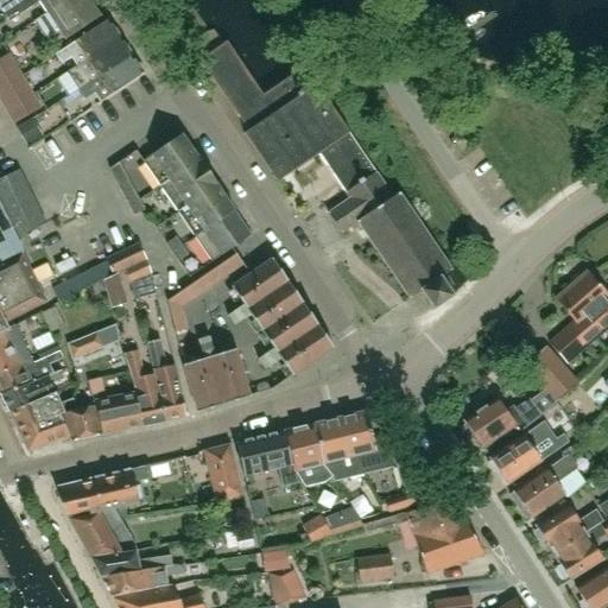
[(33,4),(42,17),(68,0),(0,0),(0,8),(8,21),(33,4)]
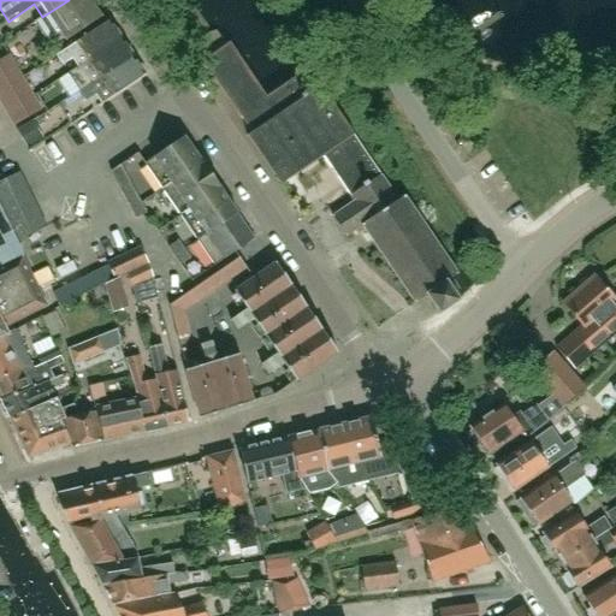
[(90,0),(69,0),(42,17),(34,23),(47,41),(59,33),(65,40),(101,16),(90,0)]
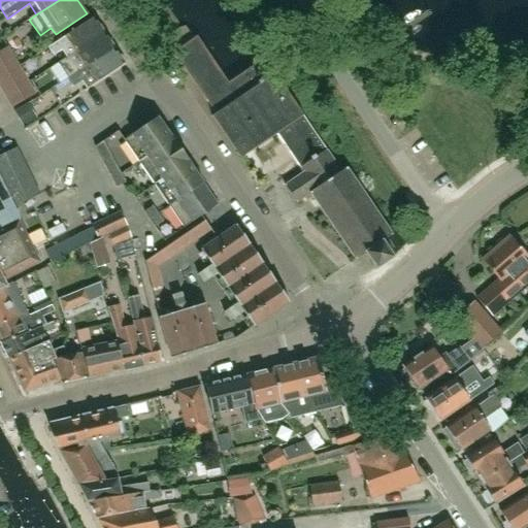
[(66,57),(104,33),(94,17),(48,47),(54,56),(62,51),(66,57)]
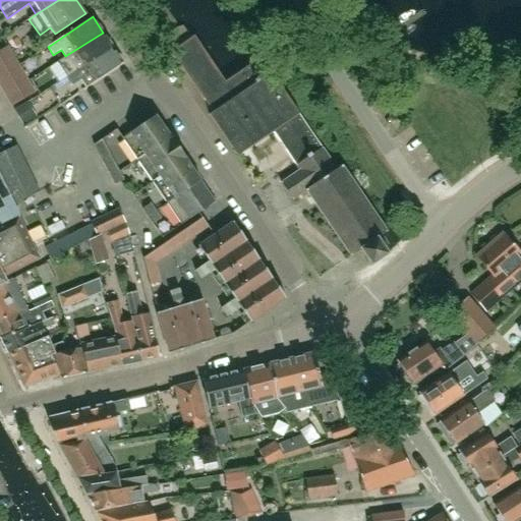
[(103,33),(65,56),(57,62),(67,76),(75,71),(113,47),(103,33)]
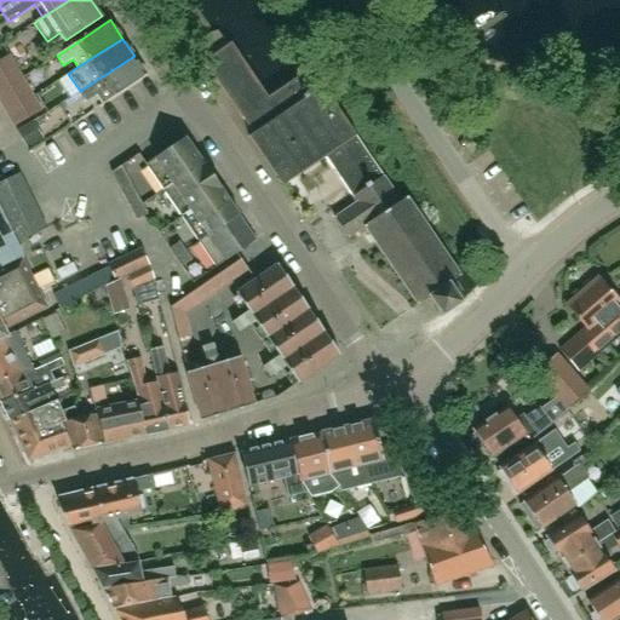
[(306,72),(269,97),(230,42),(204,61),(252,133),(248,136),(282,185),(325,156),(350,193),(362,184),(357,178),(377,165),(322,86),(317,89),(306,72)]
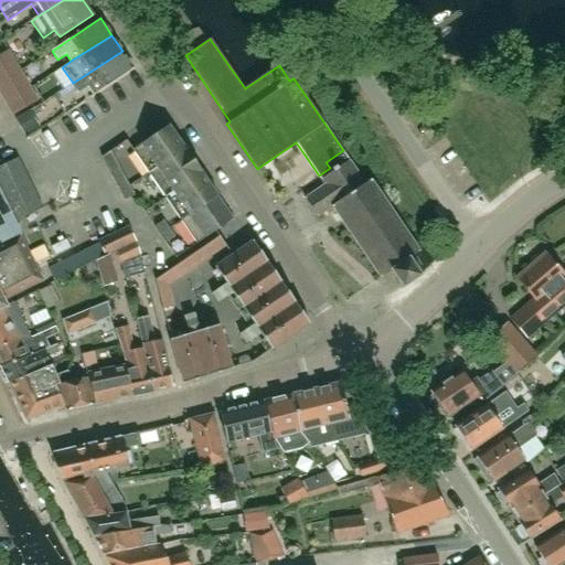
[(0,54),(0,70),(14,62),(8,50),(0,54)]
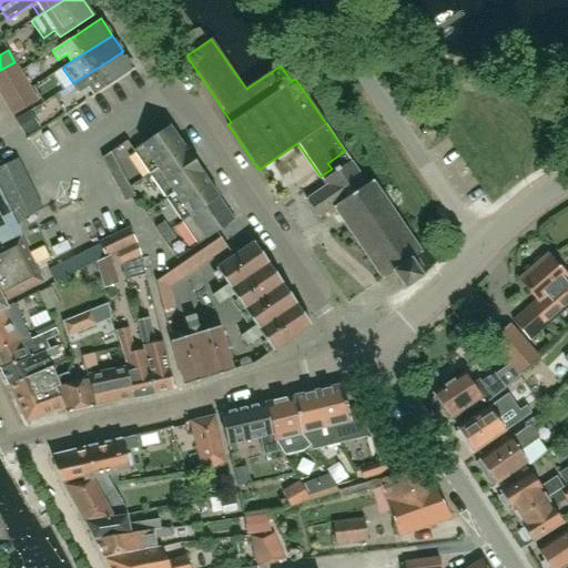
[(93,95),(134,68),(123,51),(82,78),(73,83),(79,93),(88,87),(93,95)]
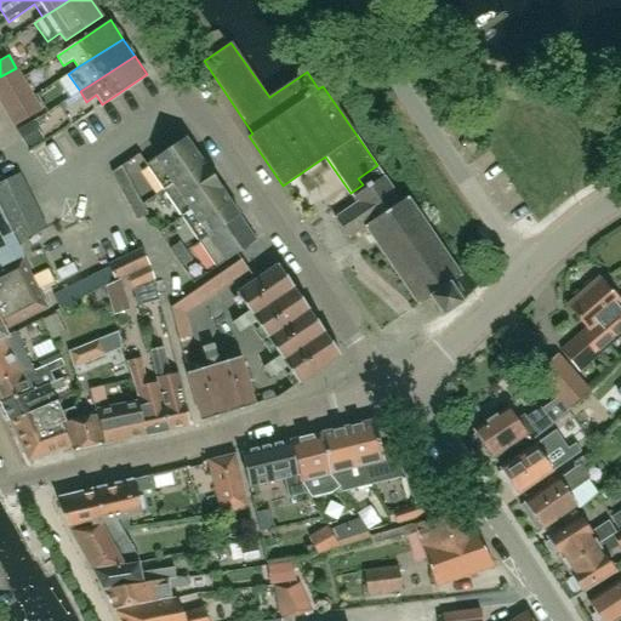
[(0,77),(0,96),(24,83),(16,68),(0,77)]
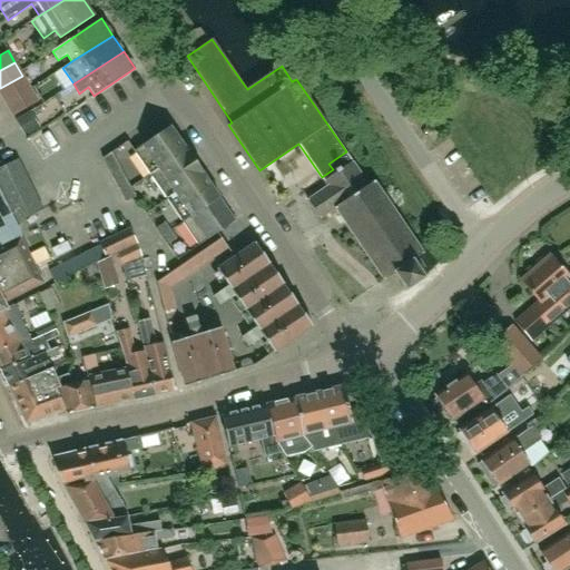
[(0,88),(0,94),(6,104),(30,89),(22,76),(0,88)]
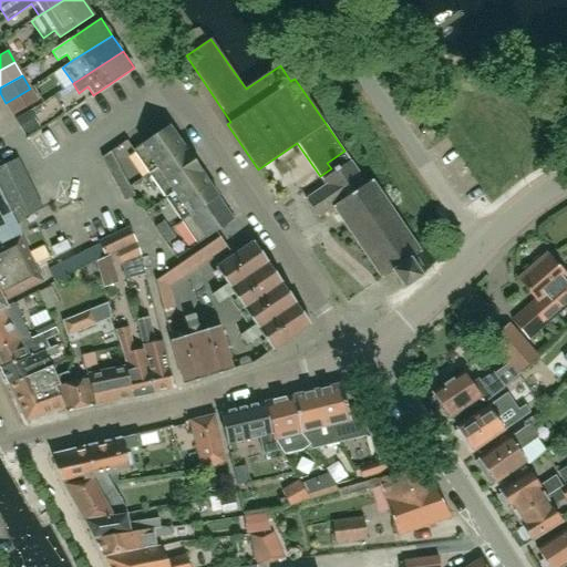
[(6,103),(12,115),(38,101),(30,89),(6,103)]
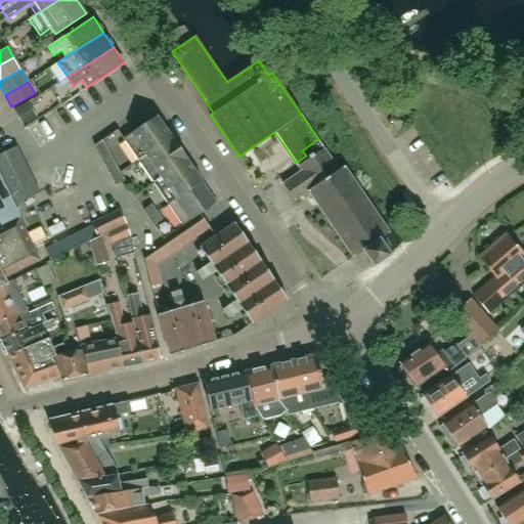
[(14,111),(23,125),(37,117),(28,102),(14,111)]
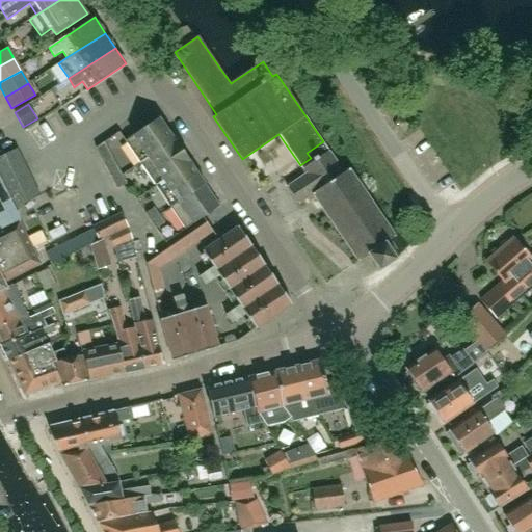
[(140,163),(174,139),(158,117),(125,141),(140,163)]
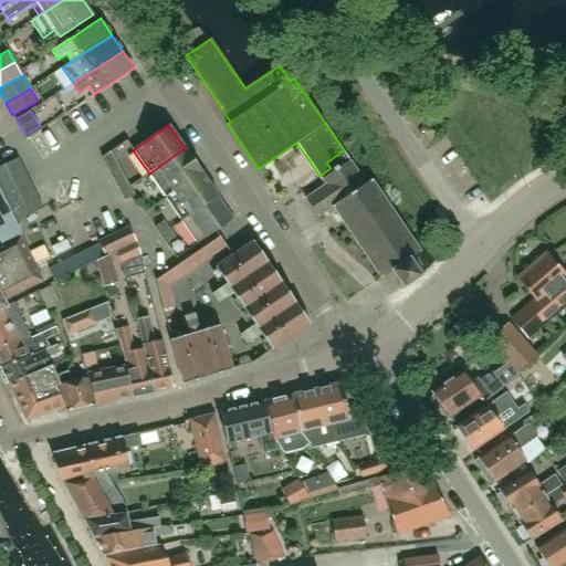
[(185,148),(149,174),(165,197),(200,170),(201,170),(187,149),(186,150),(185,148)]
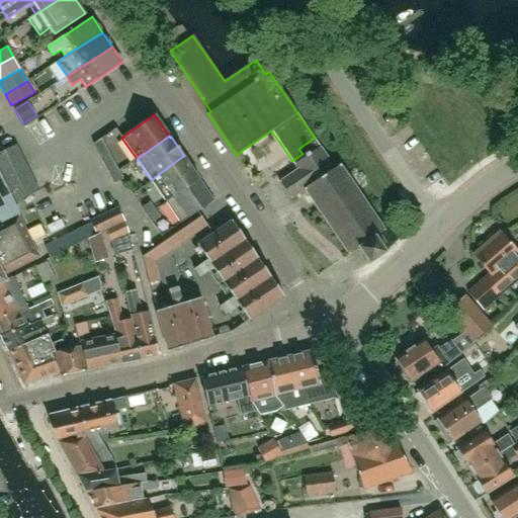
[(303,154),(292,161),(297,169),(279,182),(291,199),(305,190),(349,255),(359,248),(369,264),(385,252),(381,246),(385,243),(379,234),(385,231),(340,164),(335,168),(315,138),(298,149),(303,154)]
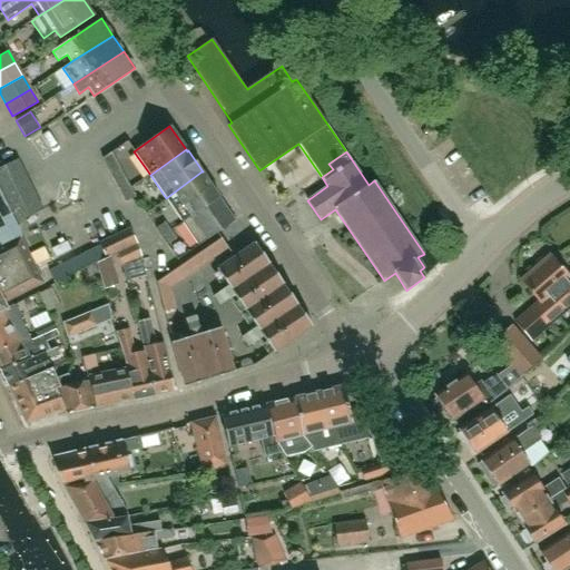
[(102,158),(107,166),(116,161),(110,153),(102,158)]
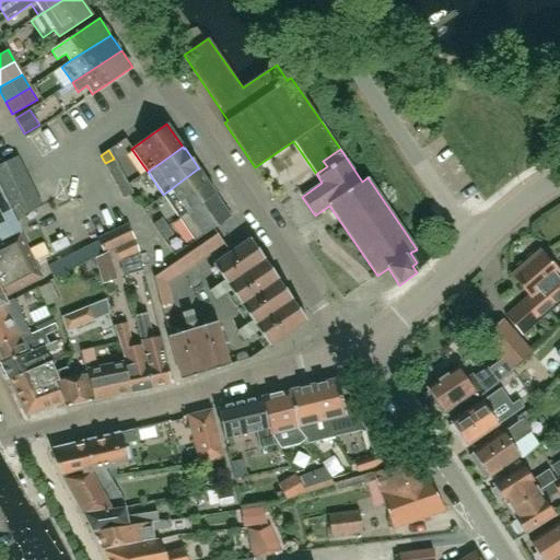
[(0,165),(0,186),(25,173),(18,156),(0,165)]
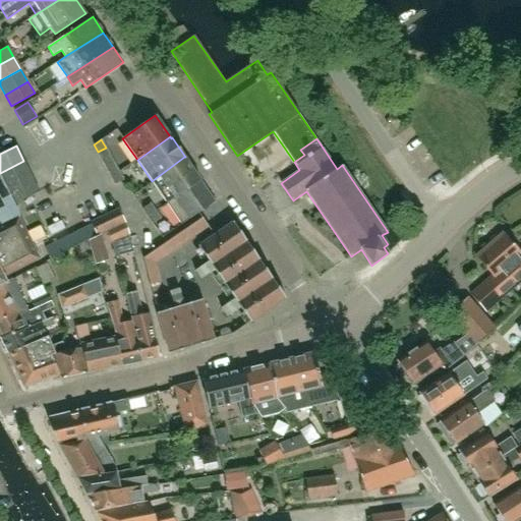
[(106,148),(98,152),(102,160),(110,156),(106,148)]
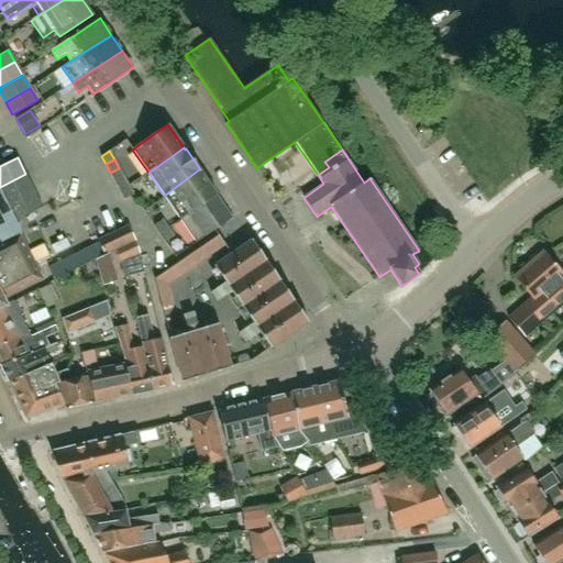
[(110,173),(114,181),(123,177),(119,168),(110,173)]
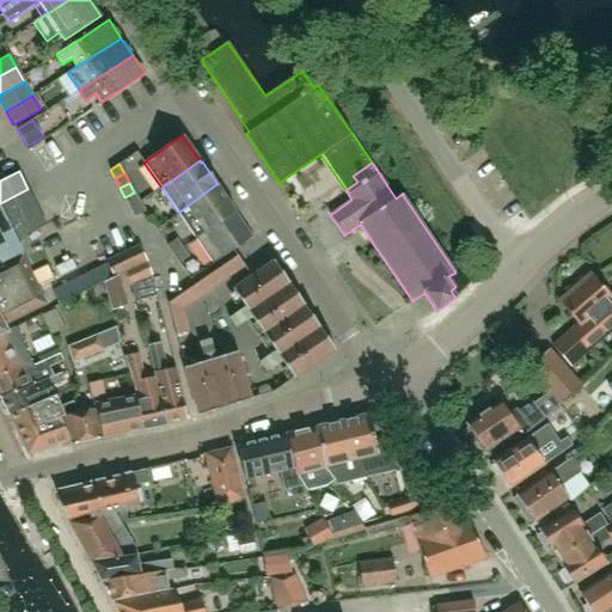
[(216,184),(178,213),(196,238),(234,212),(236,212),(216,184)]
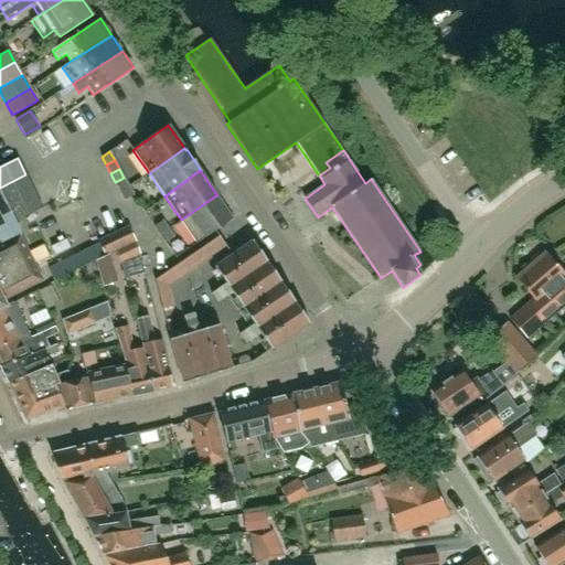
[(0,188),(8,204),(33,191),(25,174),(0,188)]
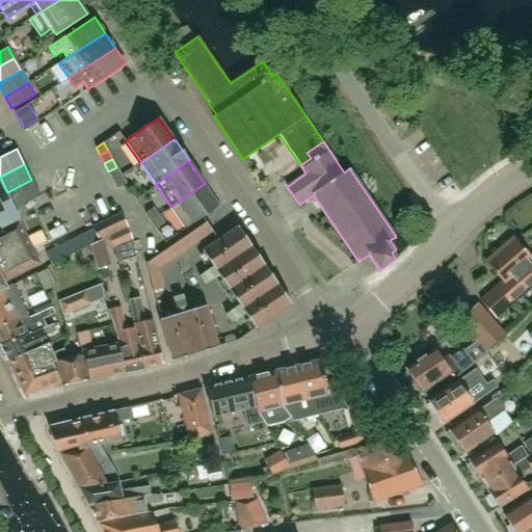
[(116,167),(108,171),(113,180),(122,176),(116,167)]
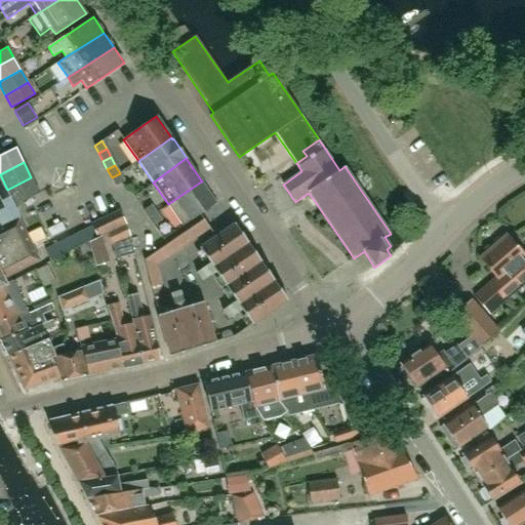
[(120,173),(112,177),(112,178),(116,186),(124,182),(120,173)]
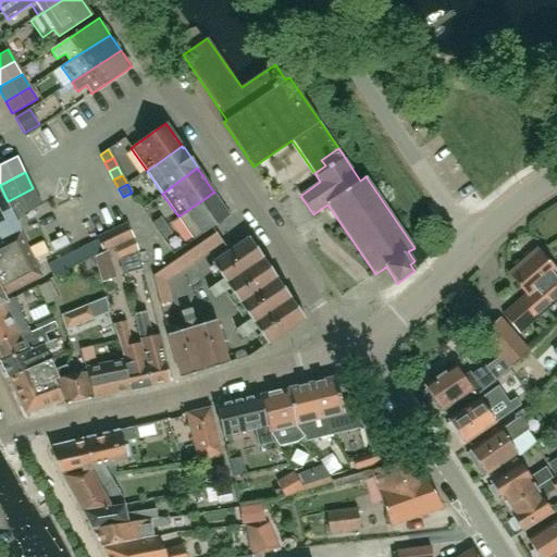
[(0,234),(3,242),(22,233),(23,232),(0,187),(0,234)]
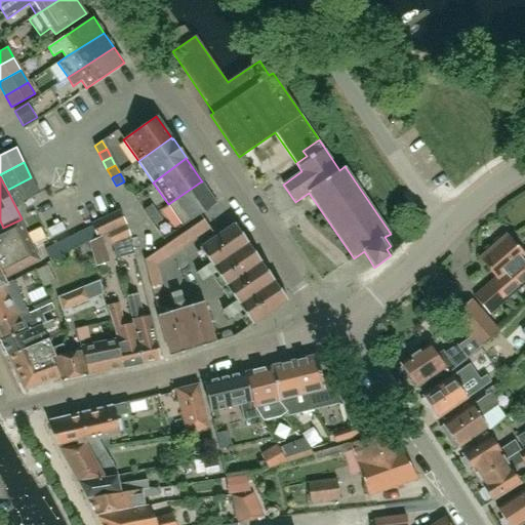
[(7,190),(15,206),(39,194),(31,177),(7,190)]
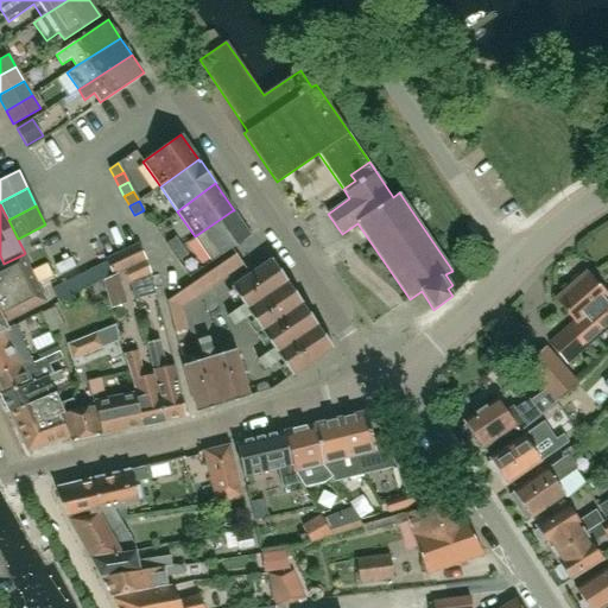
[(233,210),(195,236),(213,261),(251,235),(233,210)]
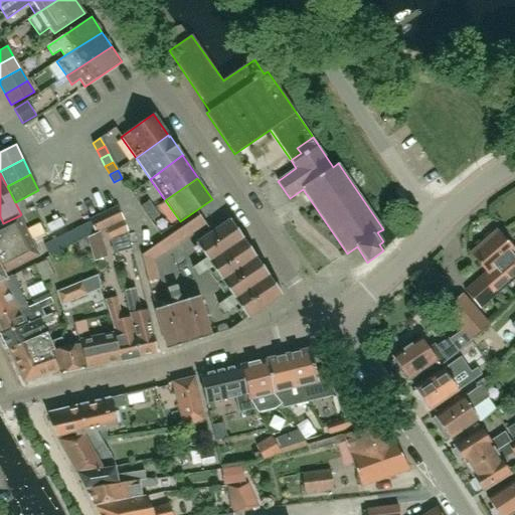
[(146,213),(153,208),(148,200),(141,205),(146,213)]
